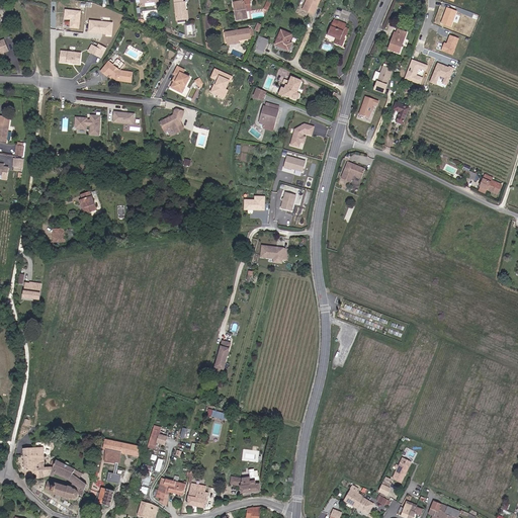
[(185,0),(174,0),(178,21),(191,19),(189,11),(188,11),(187,2),(185,2),(185,0)]
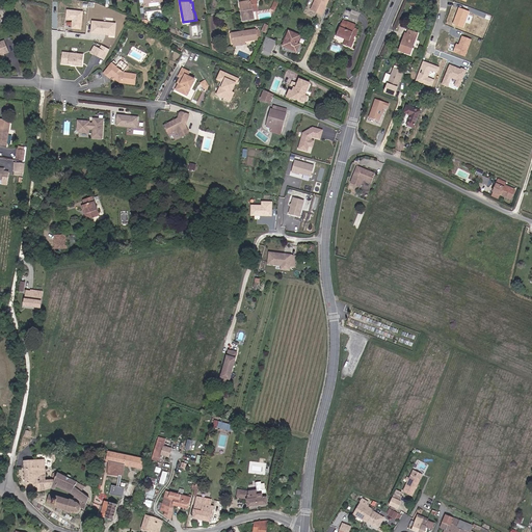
[(251,0),(253,1),(240,3),(244,21),(257,20),(254,5),(260,4),(259,0),(251,0)]
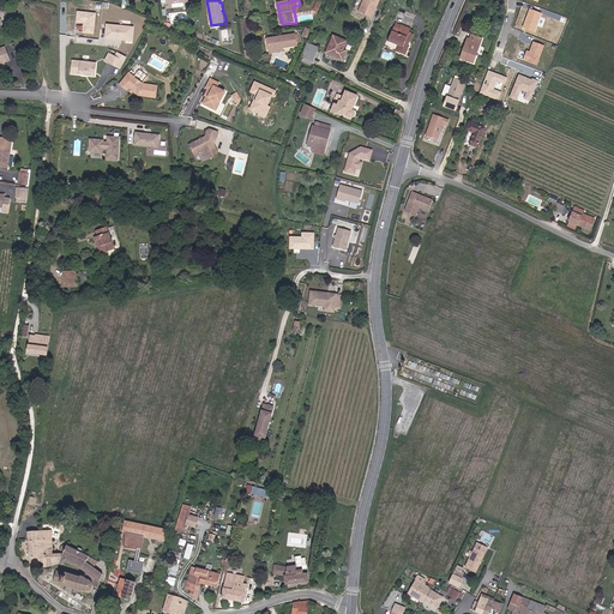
[(362,0),(359,11),(373,18),(380,0),(362,0)]
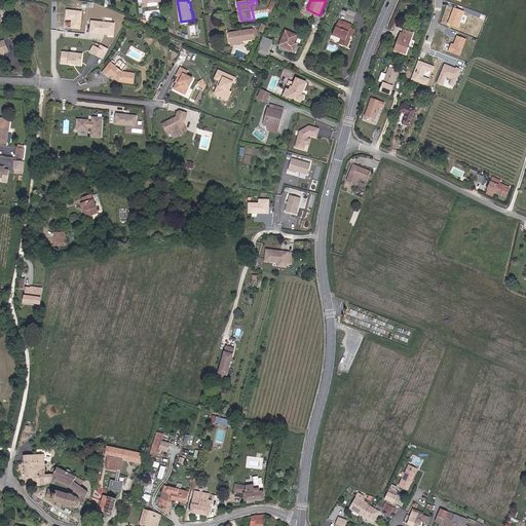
[(459,28),(465,10),(454,6),(448,24),(459,28)]
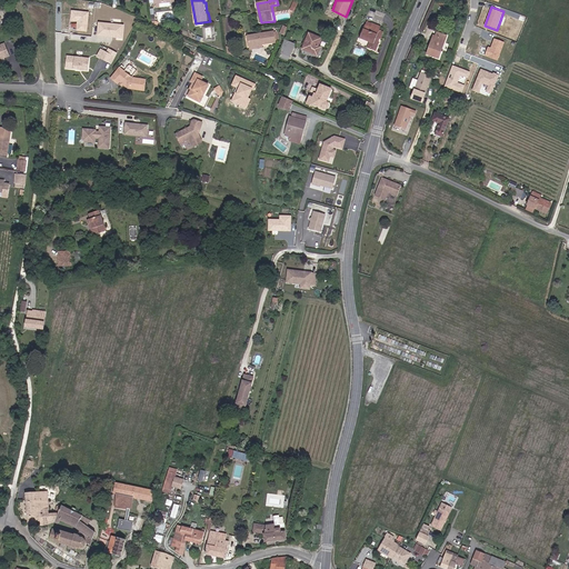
[(382,27),(369,21),(361,39),(371,42),(369,49),(378,52),(386,32),(381,30),(382,27)]
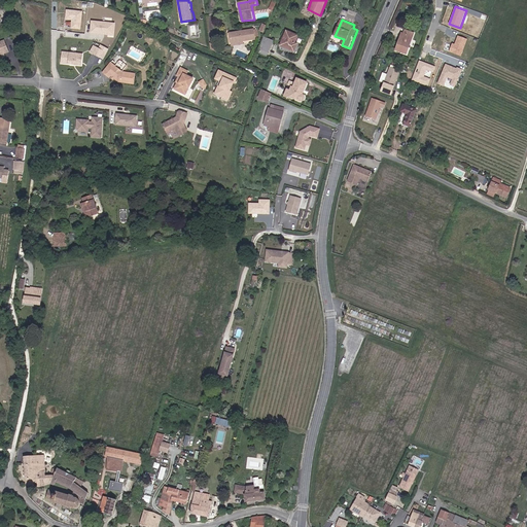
[(256,29),(230,34),(232,46),(245,44),(245,42),(258,39),(256,29)]
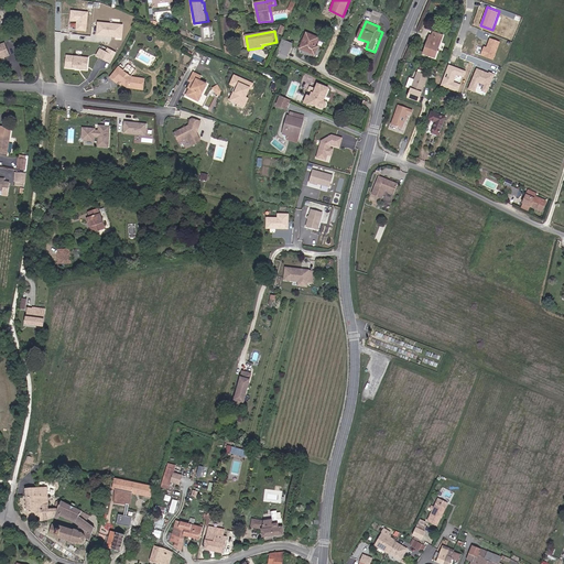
[(322,39),(307,32),(301,50),(316,56),(321,47),(318,46),(322,39)]
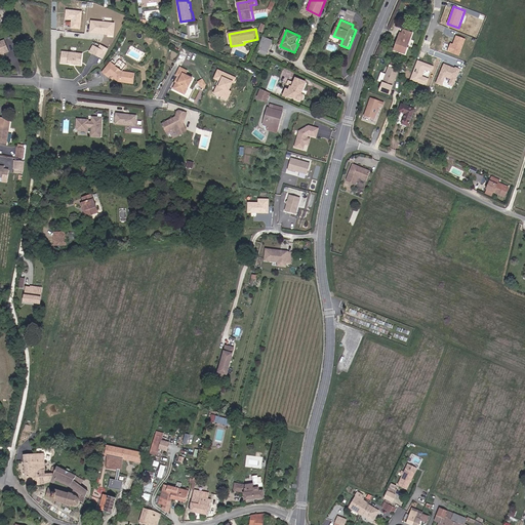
[(414,33),(406,30),(403,34),(401,33),(397,44),(395,50),(407,55),(414,33)]
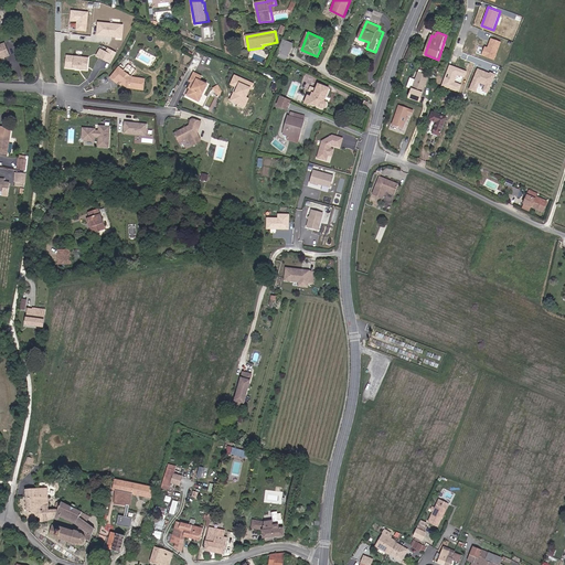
[(481,55),(494,60),(502,41),(491,36),(488,46),(486,45),(481,55)]
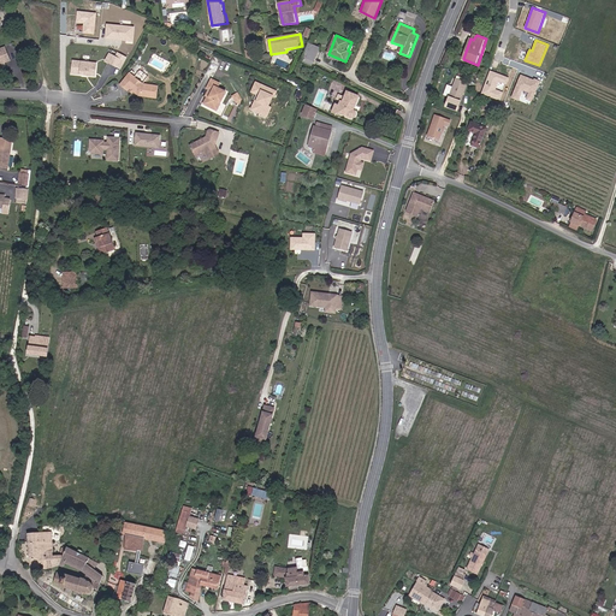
[(323,48),(311,43),(303,61),(314,67),(323,48)]
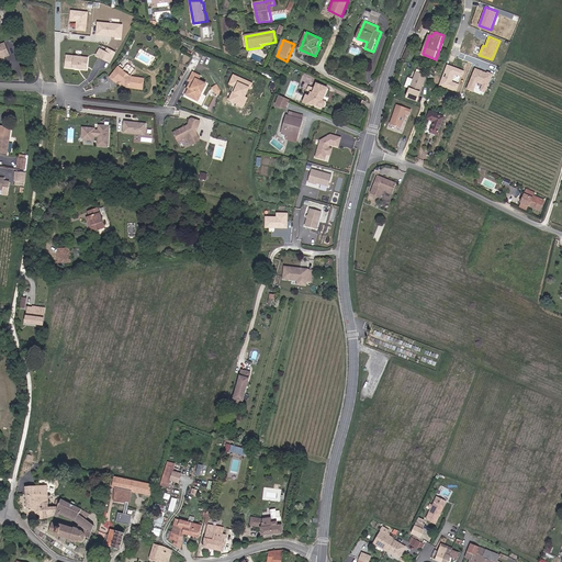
[(7,43),(0,45),(0,60),(11,57),(7,43)]
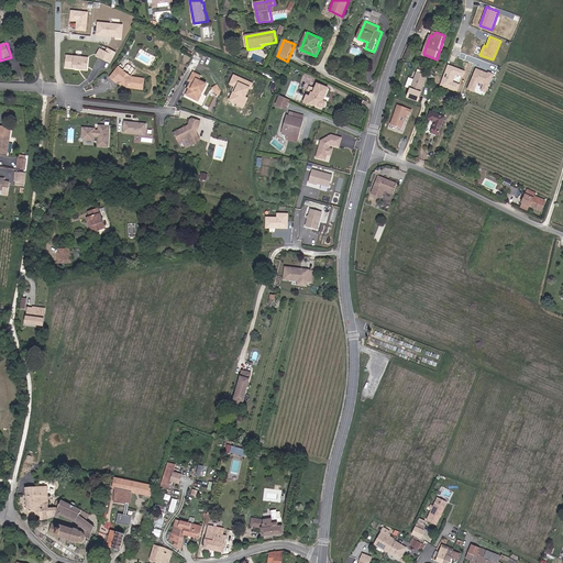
[(113,64),(116,56),(111,54),(114,50),(105,45),(102,50),(101,48),(98,56),(113,64)]
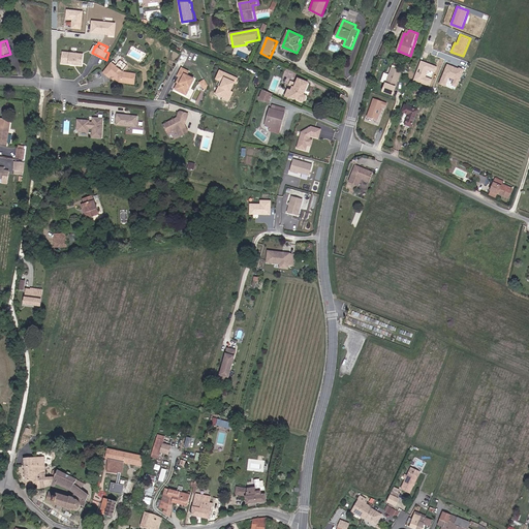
[(85,55),(64,53),(63,65),(84,66),(85,55)]
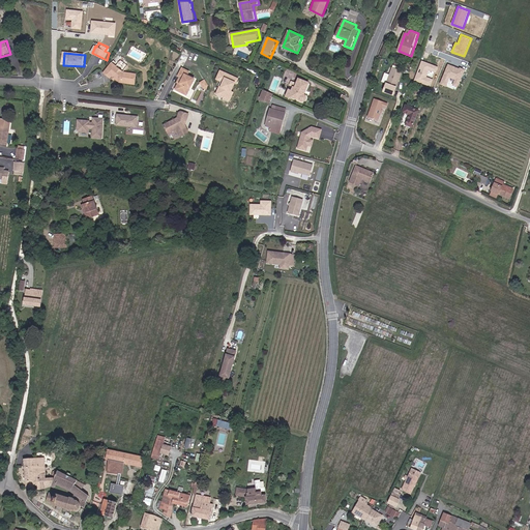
[(432,86),(434,77),(435,78),(438,65),(420,61),(415,82),(432,86)]
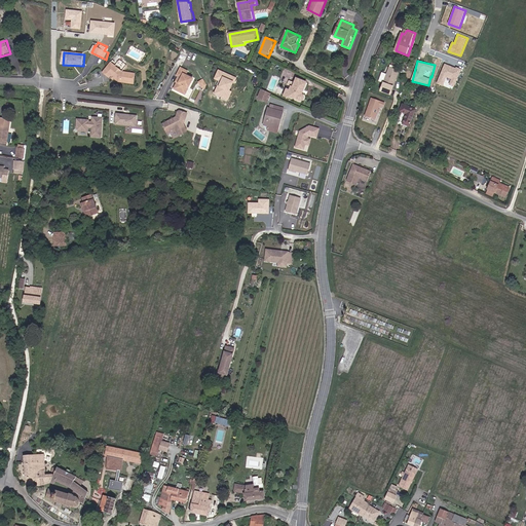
[(116,65),(112,62),(104,73),(110,79),(111,78),(114,80),(116,79),(119,82),(136,85),(137,73),(124,72),(126,70),(118,63),(116,65)]
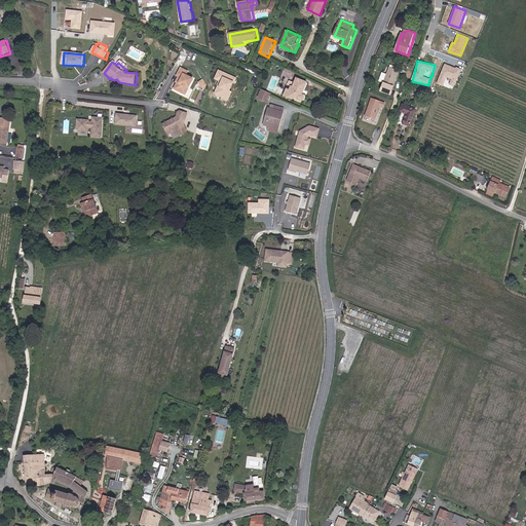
[(455,87),(461,69),(444,64),(437,83),(444,86),(447,77),(451,79),(449,85),(455,87)]
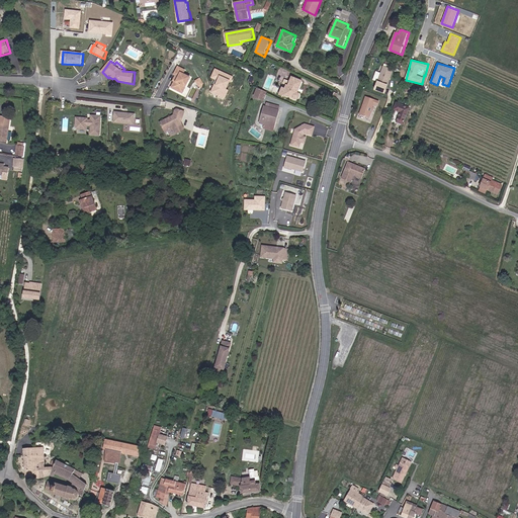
[(394,70),(382,66),(376,82),(387,86),(394,70)]
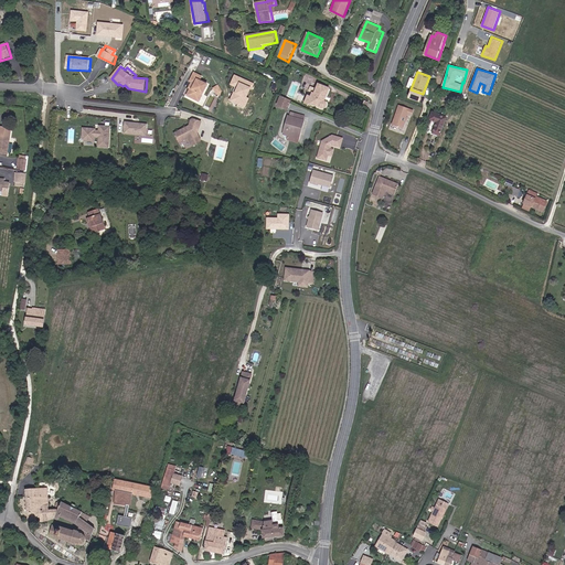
[(204,76),(195,73),(190,82),(192,83),(190,88),(191,88),(188,96),(201,103),(209,85),(201,81),(204,76)]
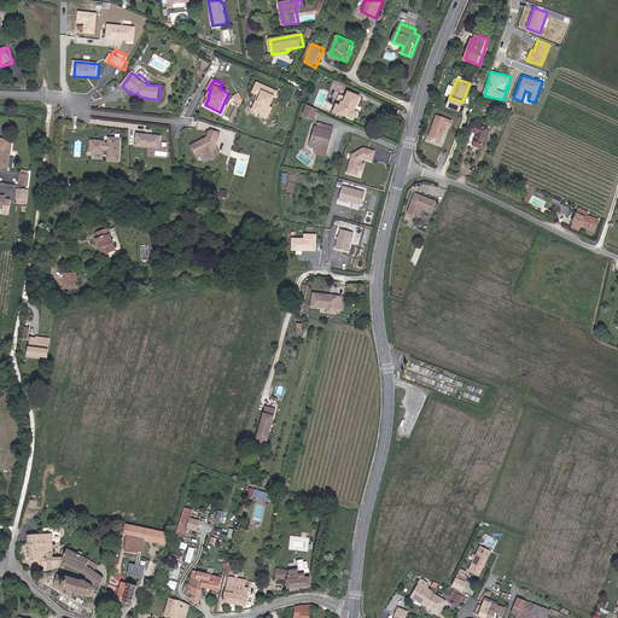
[(263,115),(274,89),(257,82),(254,92),(260,94),(254,110),(263,115)]
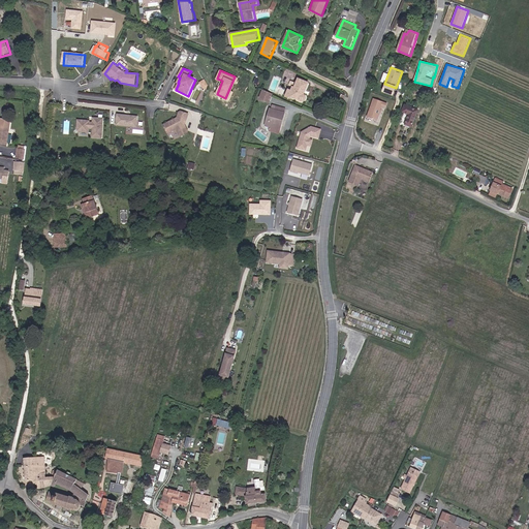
[(204,79),(199,83),(204,88),(208,84),(204,79)]
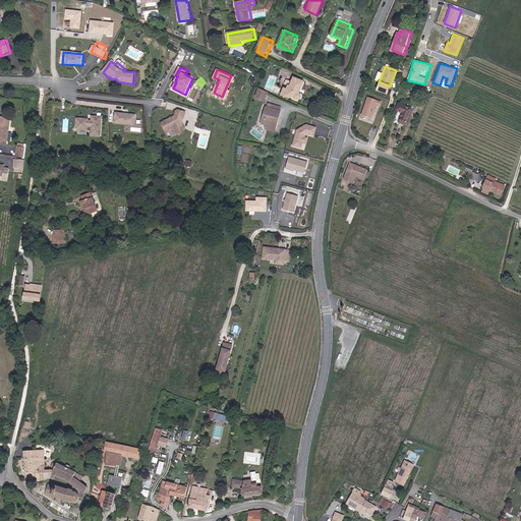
[(305,82),(294,78),(290,87),(289,85),(287,89),(285,88),(281,97),(287,99),(288,97),(299,102),(301,100),(302,98),(302,96),(301,94),(305,82)]
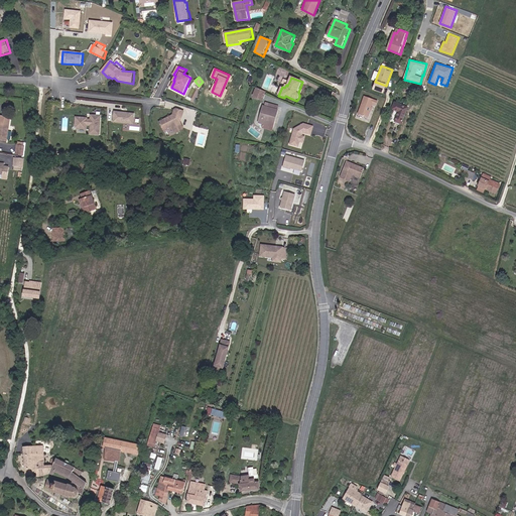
[(253,96),(264,101),(267,93),(257,88),(253,96)]
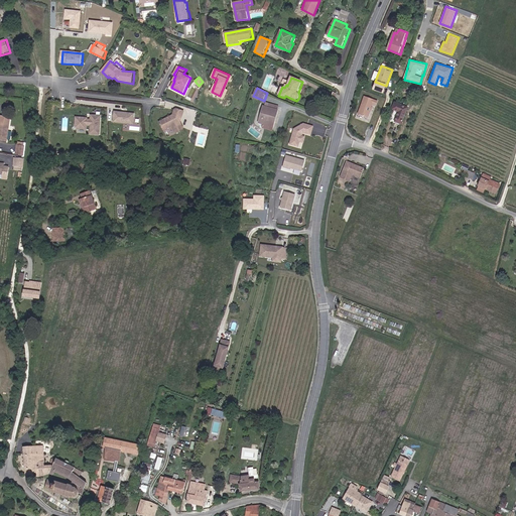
[(400,92),(410,96),(412,93),(402,88),(400,92)]
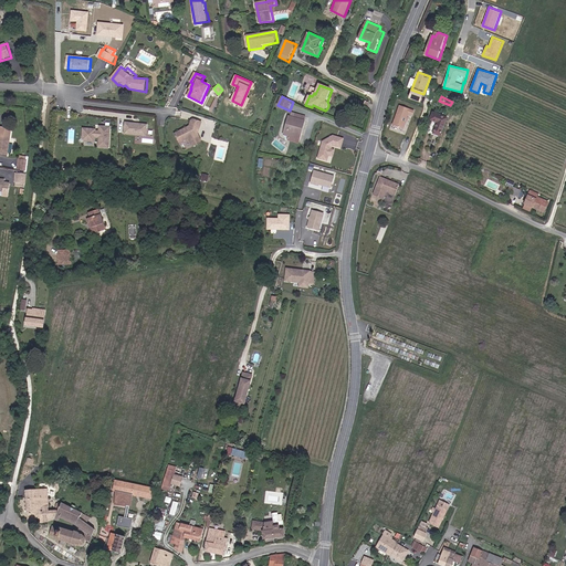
[(410,108),(399,104),(391,124),(404,128),(410,108)]
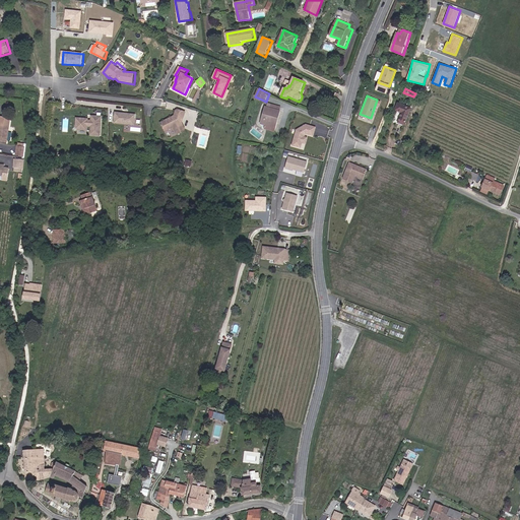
[(413,108),(399,103),(397,111),(403,113),(399,122),(406,126),(413,108)]
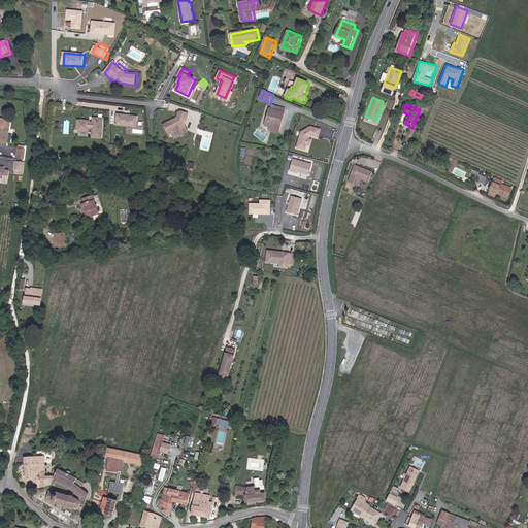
[(276,109),(270,108),(266,126),(270,128),(270,131),(281,134),(287,108),(276,106),(276,109)]
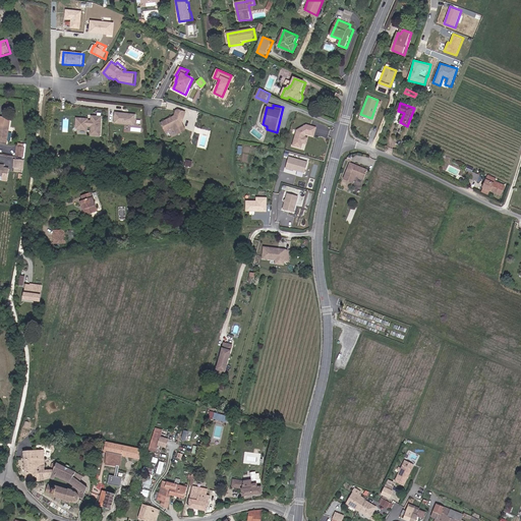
[(176,116),(162,123),(167,131),(174,128),(179,134),(186,131),(187,129),(184,123),(187,112),(179,110),(177,111),(176,116)]
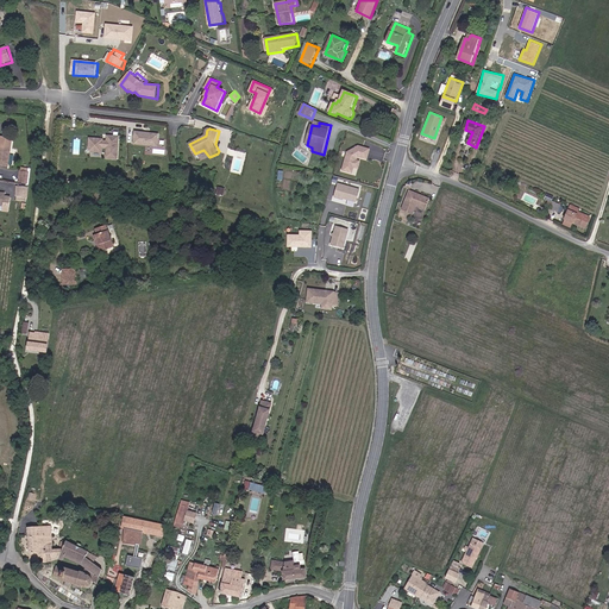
[(158,133),(133,130),(132,144),(157,146),(158,133)]
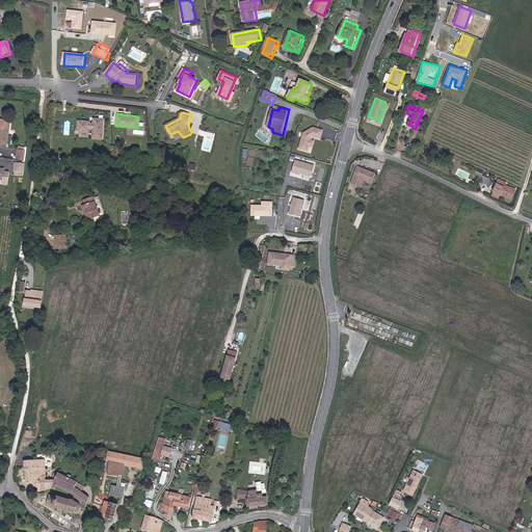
[(92,122),(79,121),(78,130),(81,133),(90,133),(90,130),(95,131),(94,138),(104,139),(105,118),(96,118),(96,123),(92,123),(92,122)]
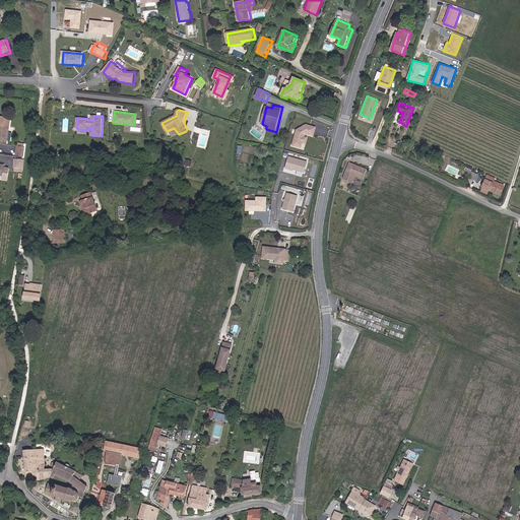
[(12,118),(1,117),(0,124),(0,141),(9,142),(12,118)]
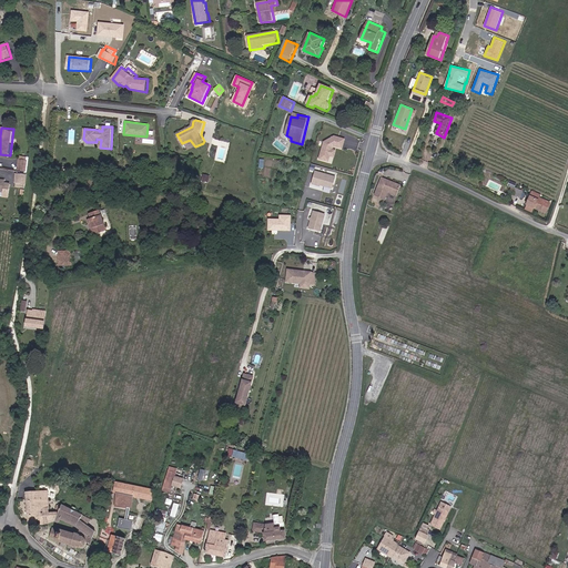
[(323,142),(318,159),(332,162),(336,149),(342,150),(345,138),(334,134),(323,142)]
